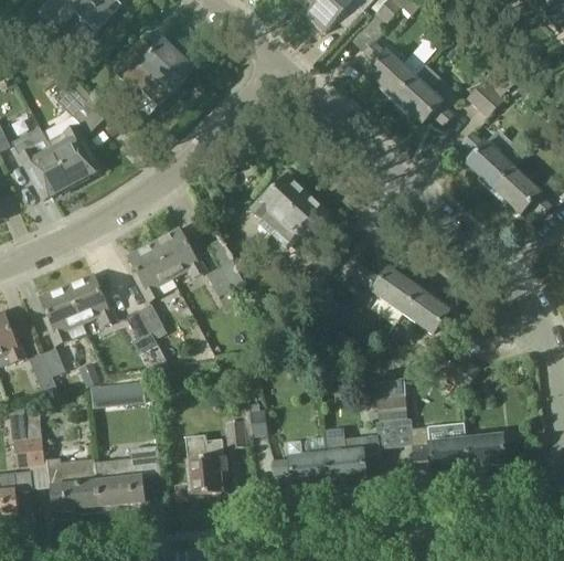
[(121,3),(118,0),(51,0),(41,11),(59,28),(74,11),(95,31),(121,3)]
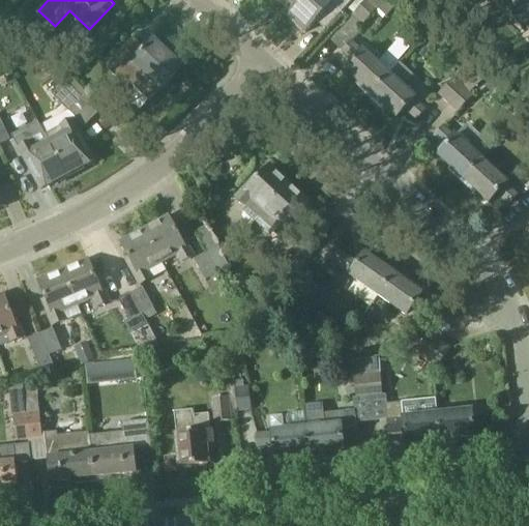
[(330,0),(341,9),(349,0),(298,0),(293,6),(293,5),(286,15),(303,30),(330,0)]
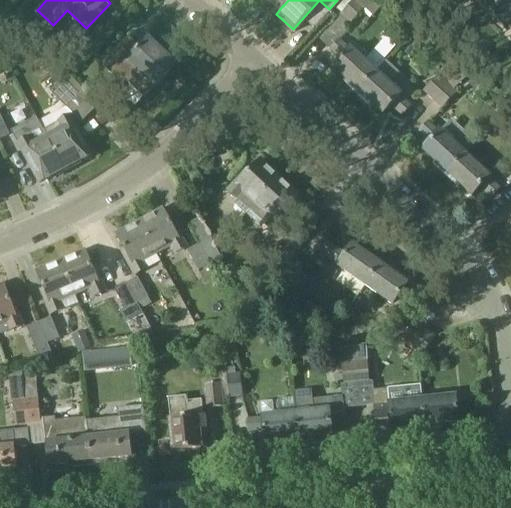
[(385,0),(352,0),(340,12),(349,21),(364,6),(372,13),(385,0)]
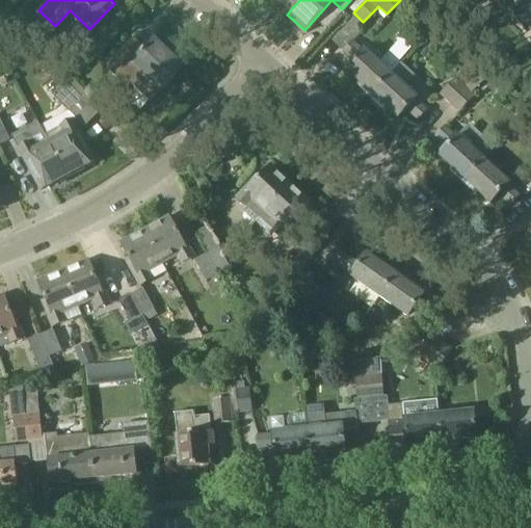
[(496,0),(524,27),(530,19),(530,0),(496,0)]
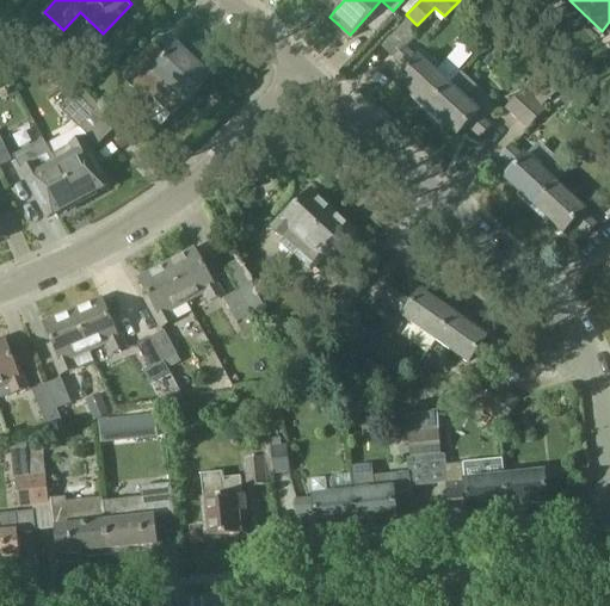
[(11,26),(26,41),(38,28),(23,13),(11,26)]
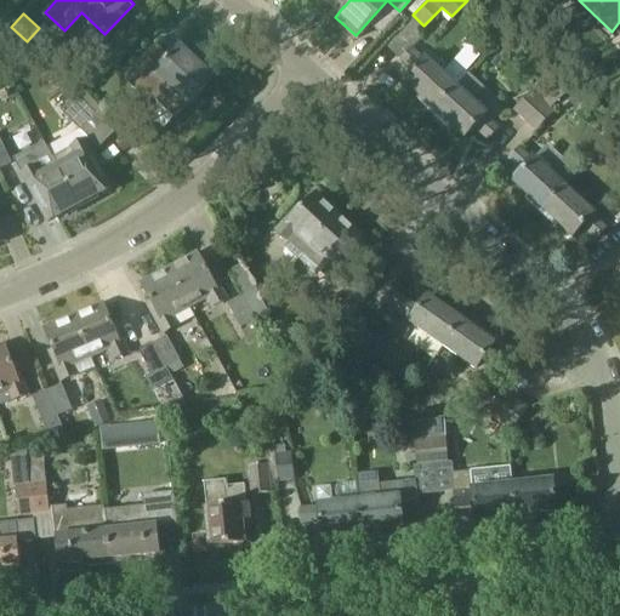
[(467,72),(466,69),(481,53),(470,43),(454,58),(442,72),(425,56),(424,57),(411,46),(400,57),(413,69),(404,80),(419,93),(417,96),(432,109),(467,72)]
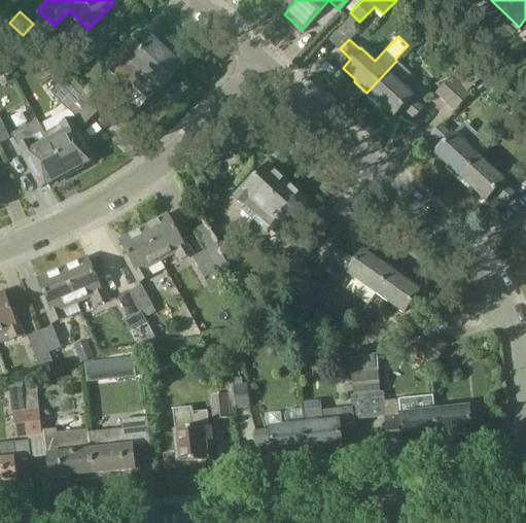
[(179,65),(150,38),(142,47),(132,37),(105,65),(116,76),(120,72),(148,98),(179,65)]
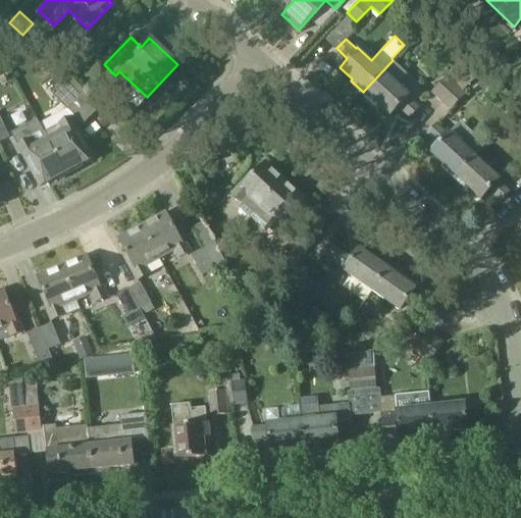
[(406,72),(393,60),(363,92),(375,104),(377,102),(391,114),(399,105),(409,115),(418,105),(407,95),(408,94),(396,83),(406,72)]
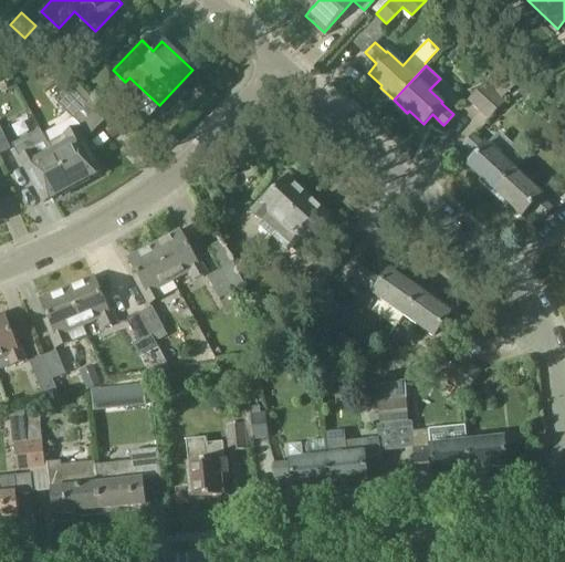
[(93,100),(91,96),(74,80),(55,99),(71,116),(73,118),(93,100)]
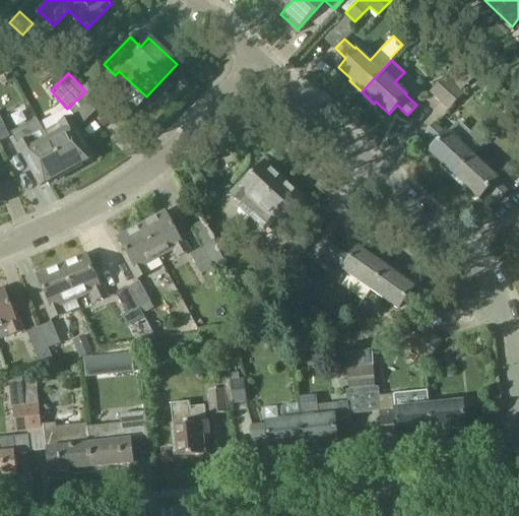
[(454,82),(444,73),(429,89),(439,99),(454,82)]
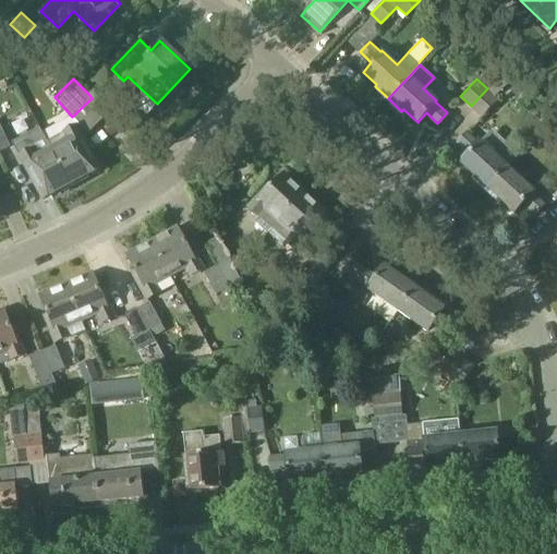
[(487,88),(471,106),(482,116),(498,98),(487,88)]
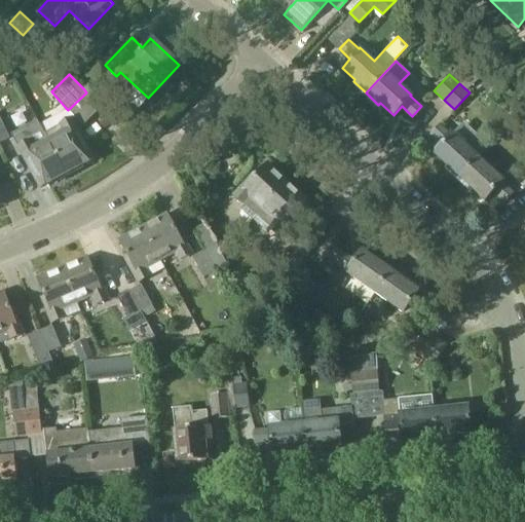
[(92,156),(71,116),(44,131),(48,137),(67,171),(92,156)]
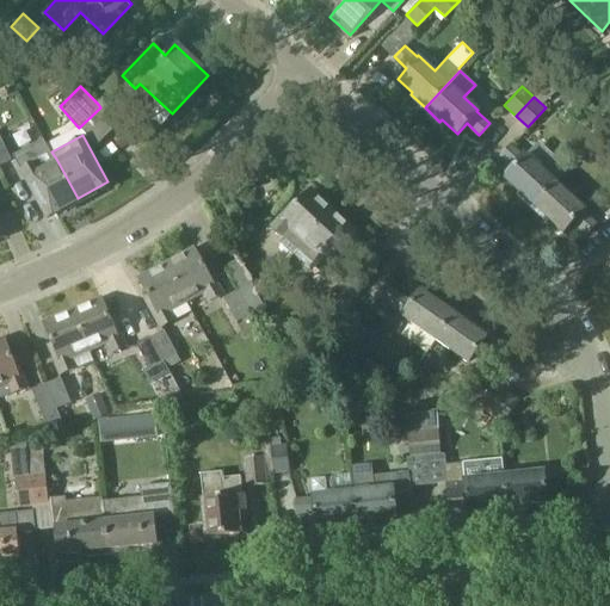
[(0,162),(11,158),(0,136),(0,162)]
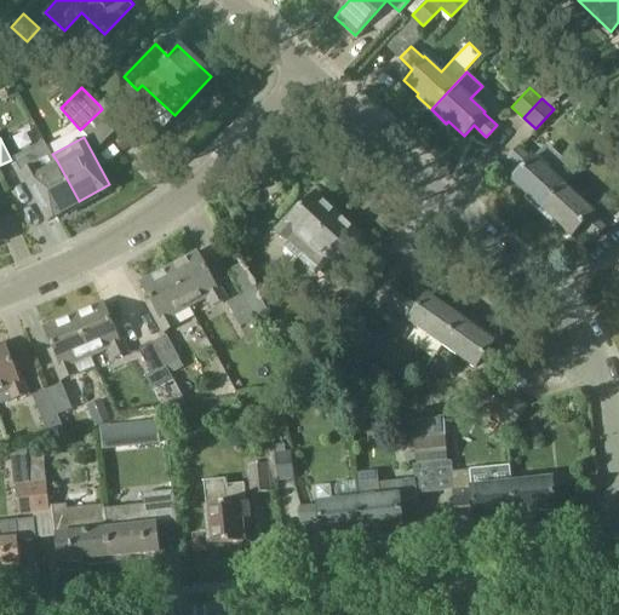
[(533,155),(532,156),(519,144),(508,156),(521,168),(511,179),(527,193),(525,195),(539,208),(563,183),(546,167),(533,155)]
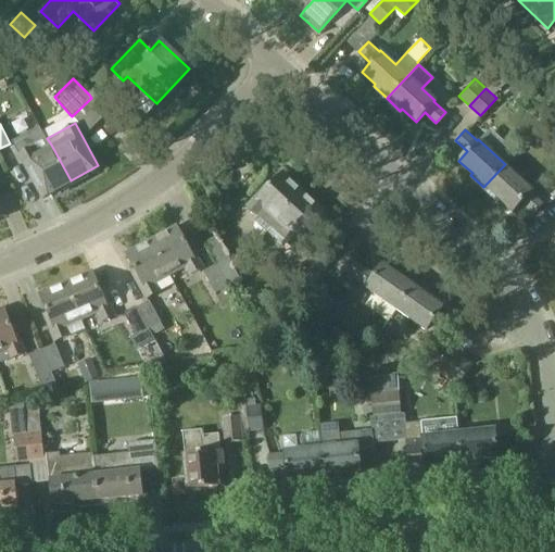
[(71,180),(51,145),(37,152),(26,132),(12,139),(42,196),(71,180)]
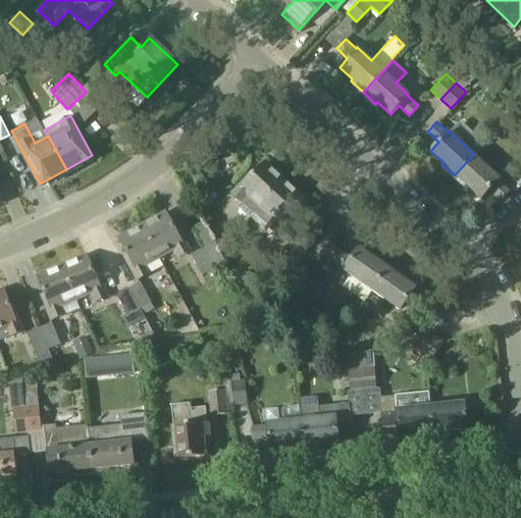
[(470,130),(465,135),(460,141),(474,154),(480,148),(484,143),(470,130)]
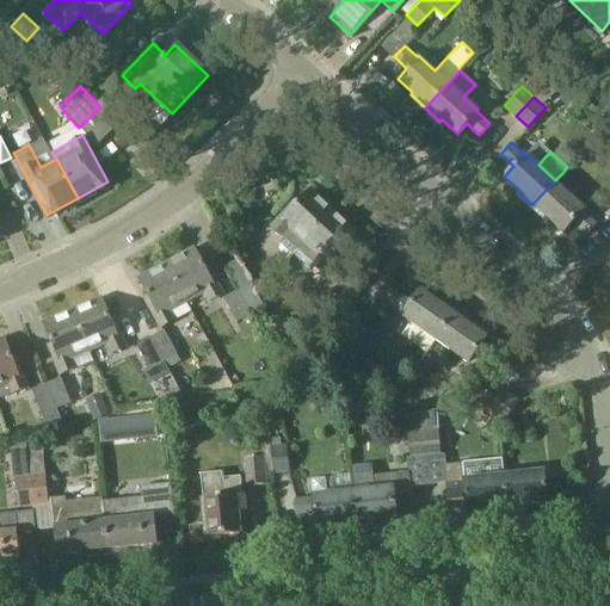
[(531,205),(546,220),(548,217),(564,232),(568,226),(573,221),(586,233),(597,221),(584,209),(585,208),(555,180),(531,205)]
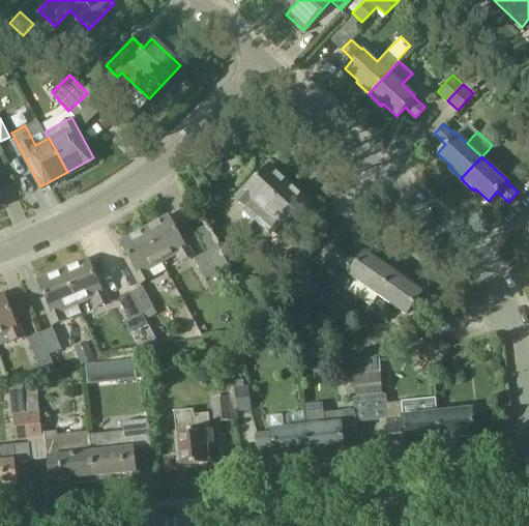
[(255,220),(289,181),(269,163),(251,182),(248,180),(235,195),(244,203),(240,206),(255,220)]
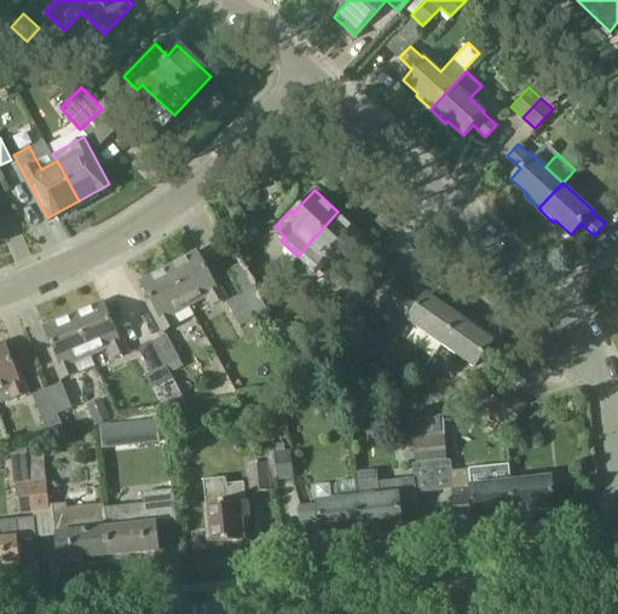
[(361,232),(338,212),(298,256),(312,271),(317,265),(328,274),(342,259),(339,256),(361,232)]
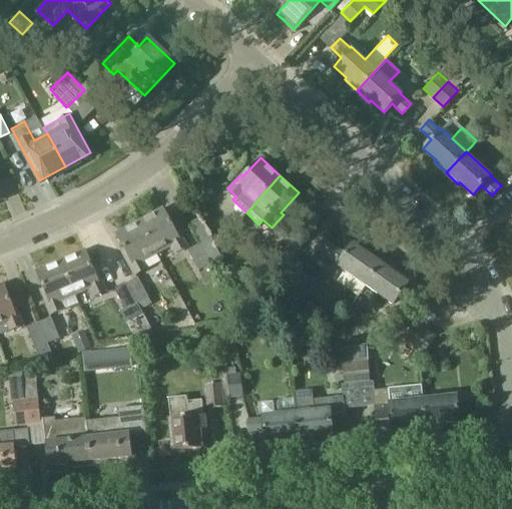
[(177,227),(173,229),(162,207),(139,219),(155,250),(170,242),(174,250),(186,243),(177,227)]
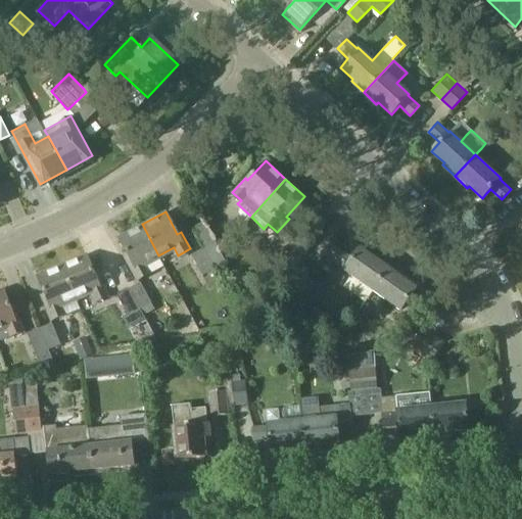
[(214,267),(226,262),(215,240),(203,220),(191,227),(201,246),(214,267)]
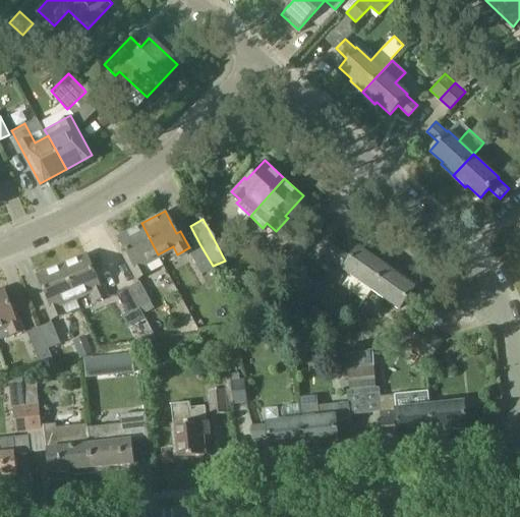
[(158,254),(141,223),(118,236),(130,259),(127,260),(136,277),(149,270),(145,263),(158,254)]
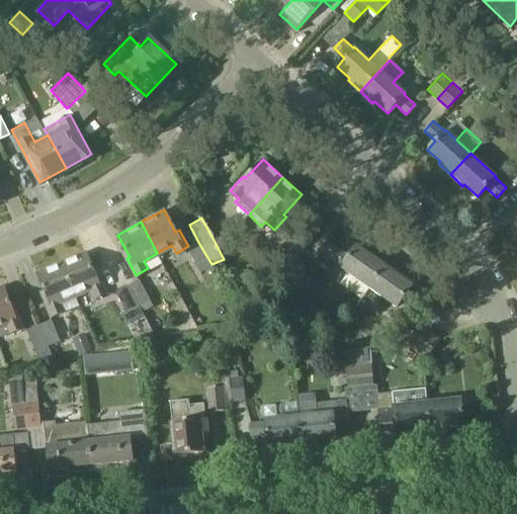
[(346,271),(368,286),(385,262),(371,253),(370,255),(356,245),(349,255),(327,240),(320,250),(342,266),(341,267),(346,271)]
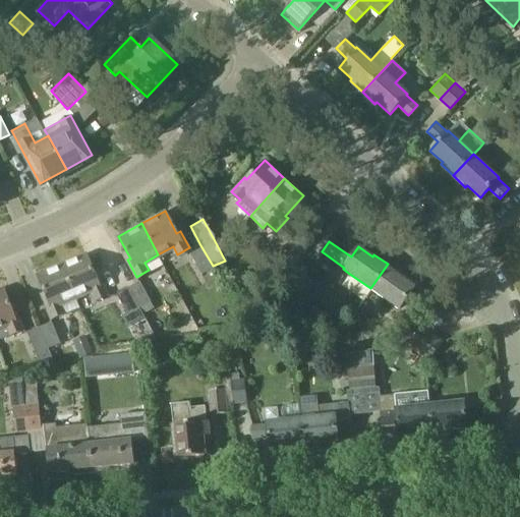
[(201,273),(213,266),(200,245),(190,251),(201,273)]
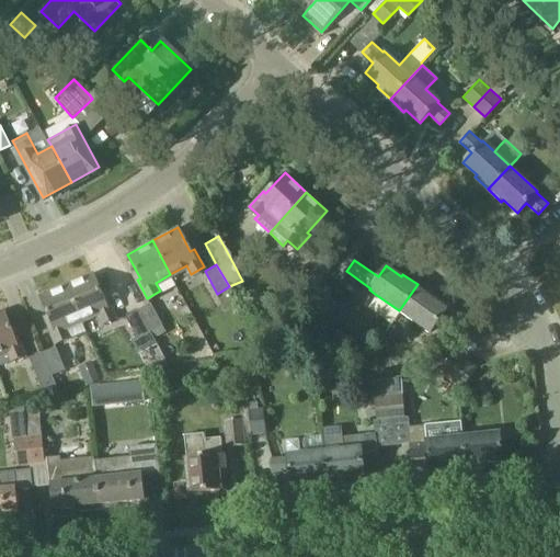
[(107,296),(104,298),(92,272),(66,284),(81,319),(99,311),(102,321),(115,316),(107,296)]
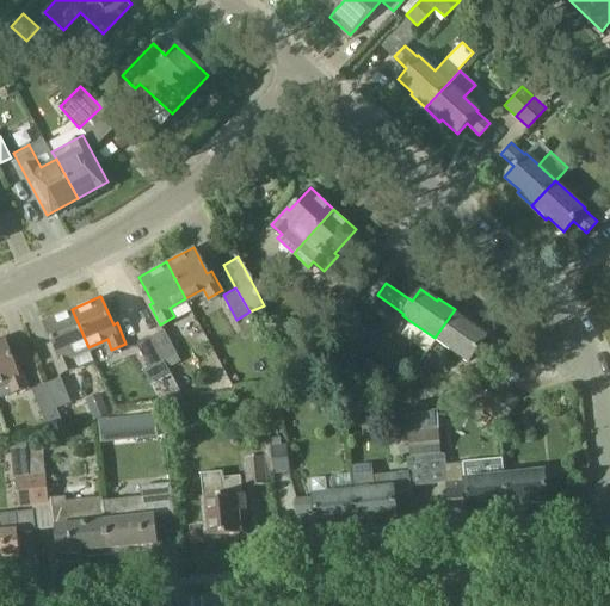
[(350,303),(334,325),(347,333),(362,311),(350,303)]
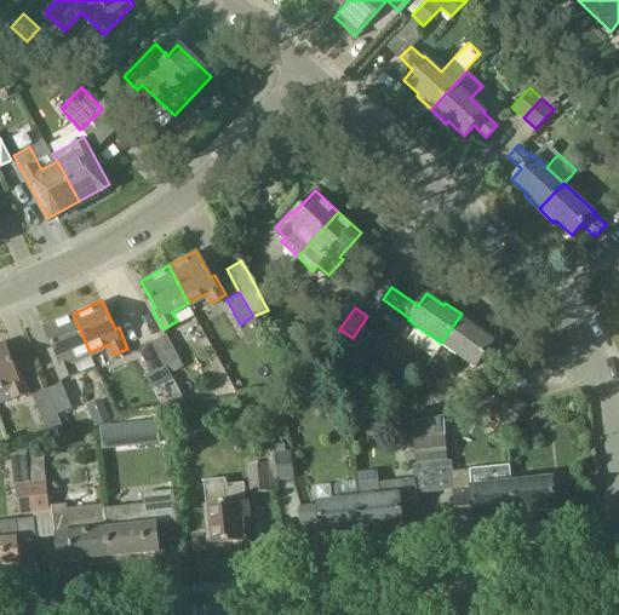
[(73,314),(44,326),(57,355),(53,356),(62,377),(76,371),(72,361),(90,352),(73,314)]
